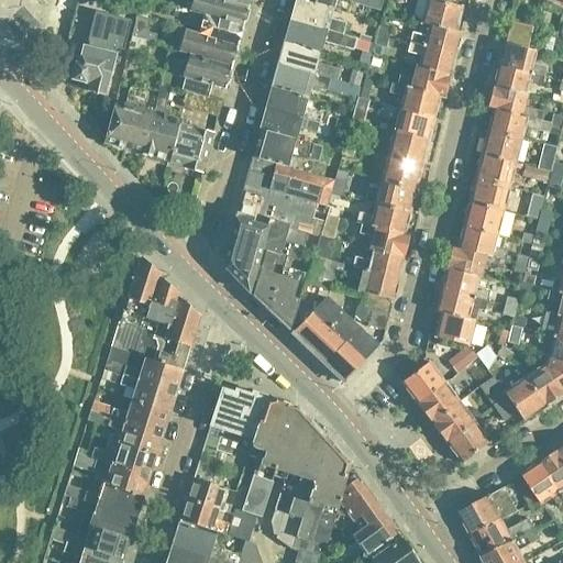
[(147,18),(152,0),(150,0),(140,0),(136,15),(147,18)]
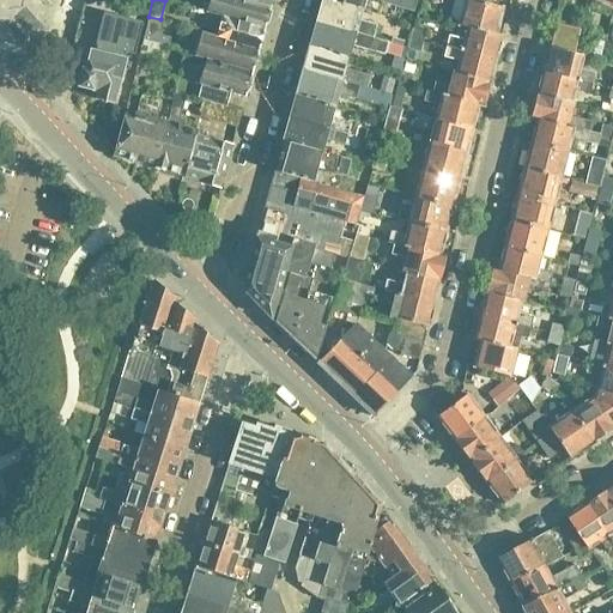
[(263,30),(269,7),(244,0),(211,0),(208,12),(216,14),(214,17),(263,30)]
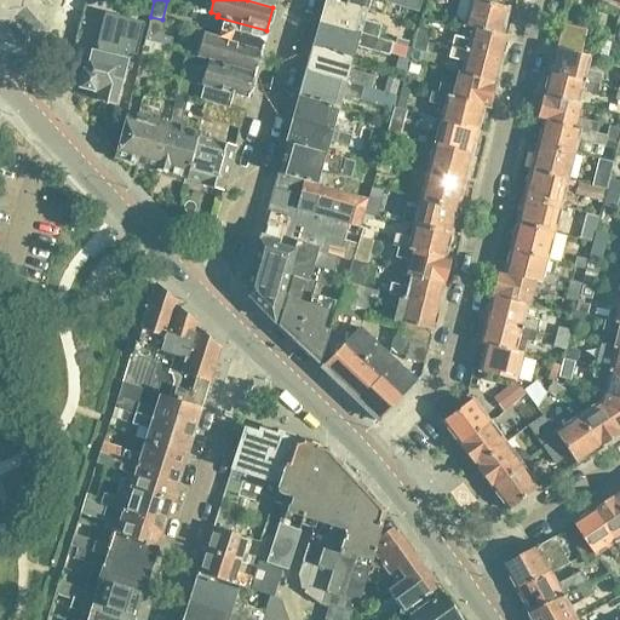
[(361,19),(365,7),(336,0),(325,0),(320,22),(375,36),(379,24),(361,19)]
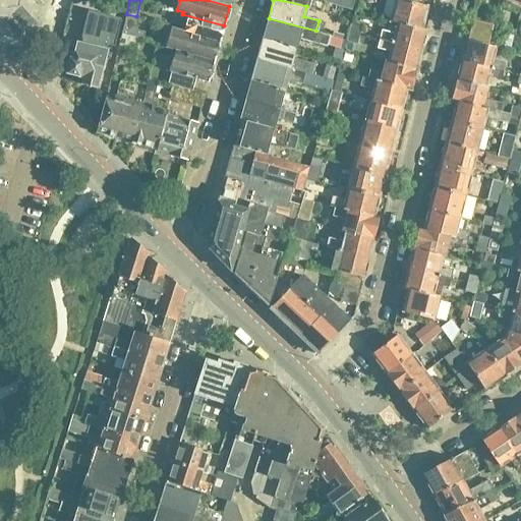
[(353,0),(282,0),(306,6),(307,0),(322,0),(351,8),(353,0)]
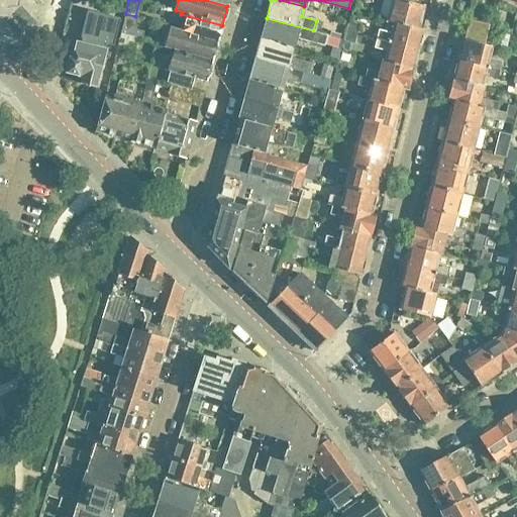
[(420,17),(423,6),(414,4),(416,0),(399,0),(400,0),(398,0),(391,0),(387,19),(387,20),(395,22),(418,27),(419,26),(421,25),(422,20),(420,17)]
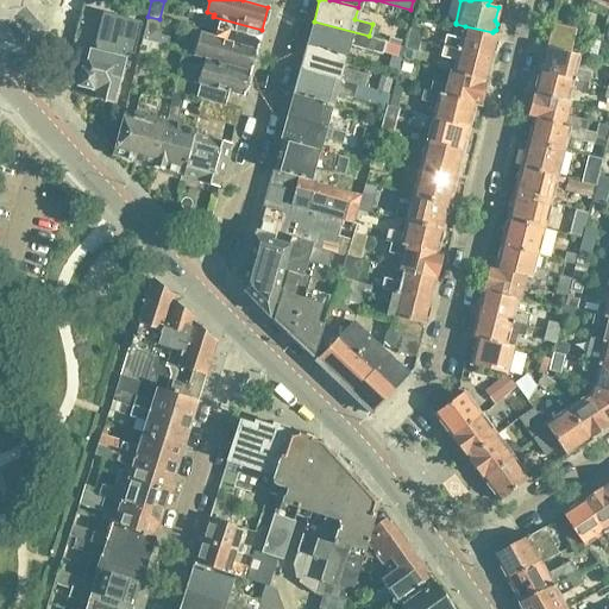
[(161,35),(164,22),(148,17),(143,37),(168,44),(169,37),(161,35)]
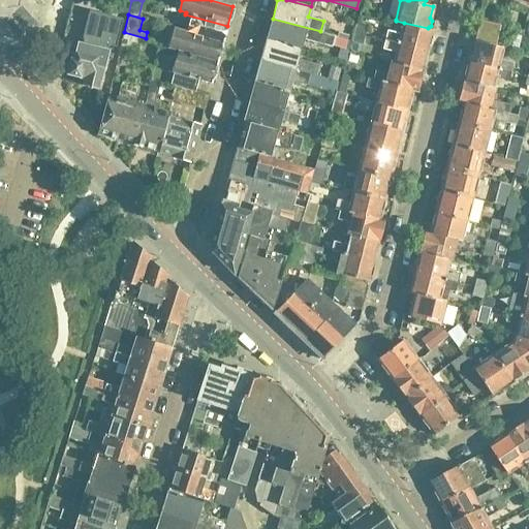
[(222,45),(227,26),(185,14),(185,17),(189,18),(188,24),(183,23),(181,30),(174,28),(173,31),(222,45)]
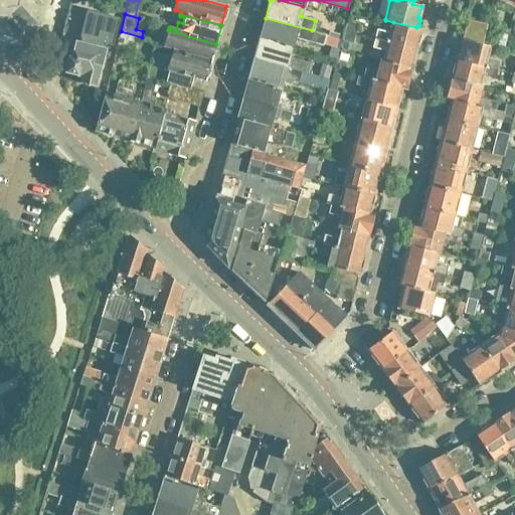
[(486,31),(488,23),(466,17),(463,30),(480,34),(485,35),(486,31)]
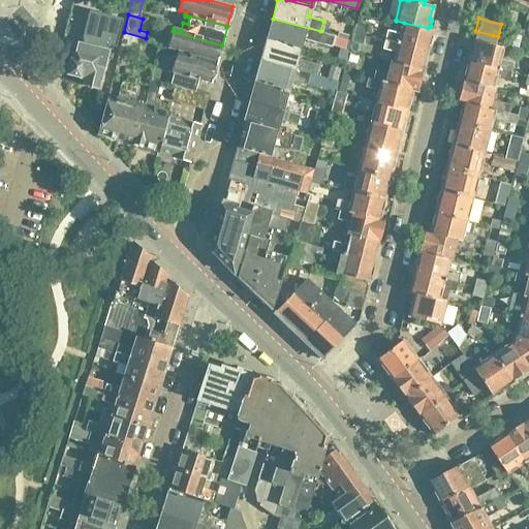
[(346,39),(327,34),(320,32),(320,31),(273,19),(267,39),(299,48),(302,38),(334,48),(335,47),(344,49),(346,39)]
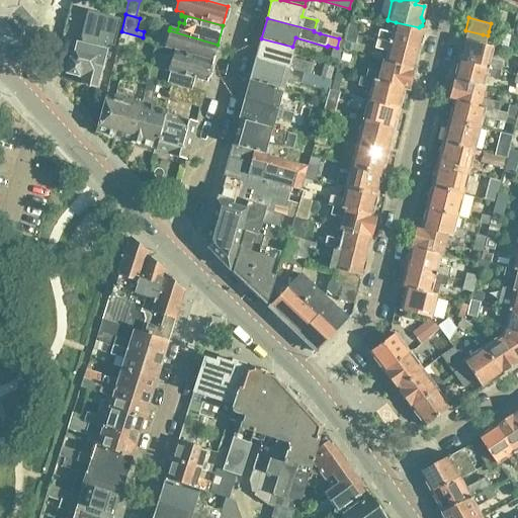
[(350,20),(347,29),(358,32),(361,23),(350,20)]
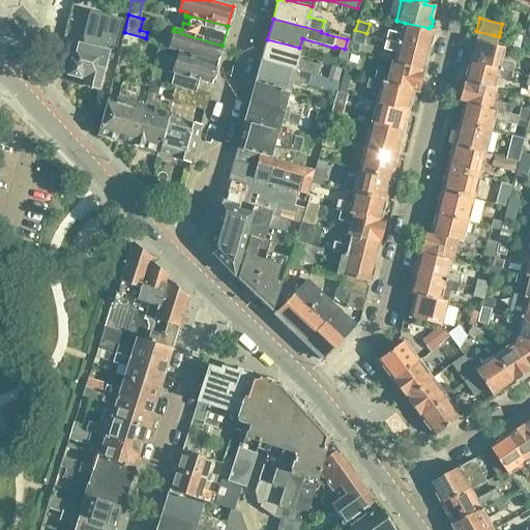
[(429,51),(434,30),(429,28),(405,23),(396,21),(393,32),(389,31),(387,39),(429,51)]
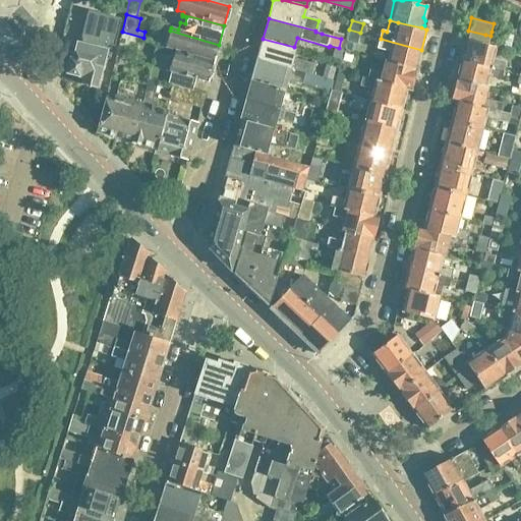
[(358,42),(360,33),(349,30),(347,39),(358,42)]
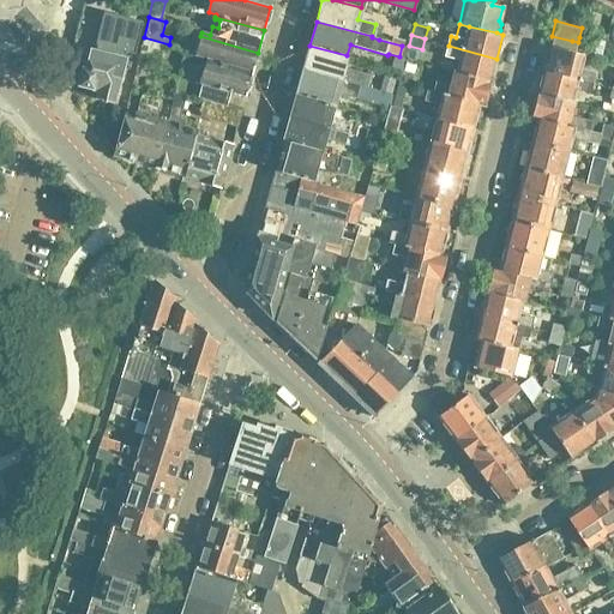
[(579,70),(583,55),(578,54),(575,53),(578,42),(572,41),(552,36),(552,35),(542,71),(594,84),(596,73),(579,70)]
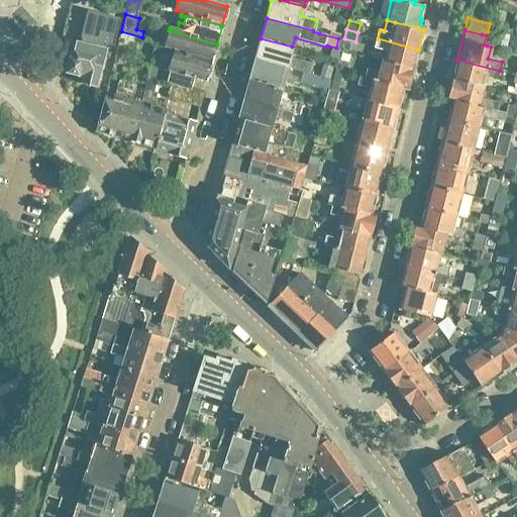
[(212,64),(217,44),(169,30),(165,45),(157,43),(156,47),(212,64)]
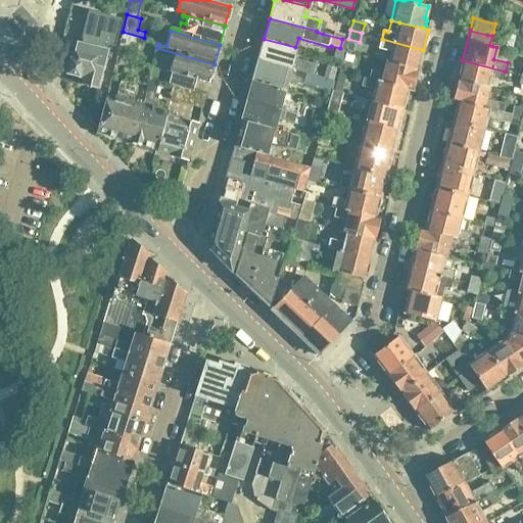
[(140,51),(144,38),(123,32),(122,35),(119,45),(140,51)]
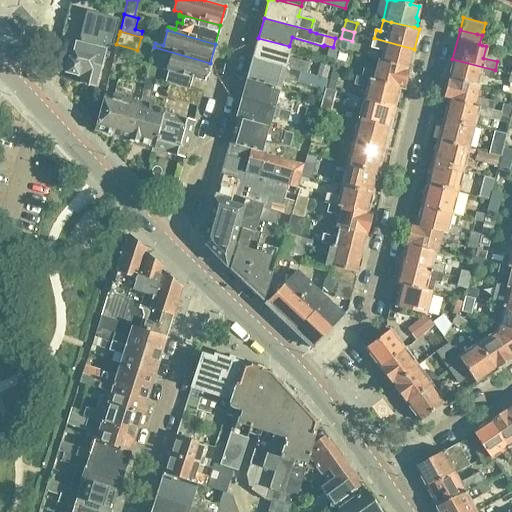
[(482,35),(479,44),(482,45),(486,46),(497,48),(501,49),(504,36),(483,31),(482,35)]
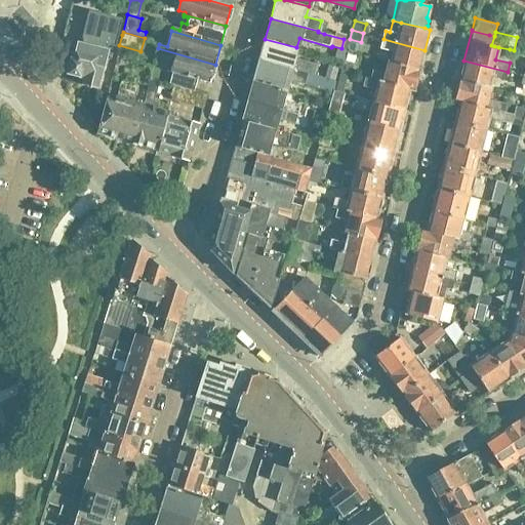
[(293,57),(296,47),(265,39),(258,59),(314,75),(317,65),(293,57)]
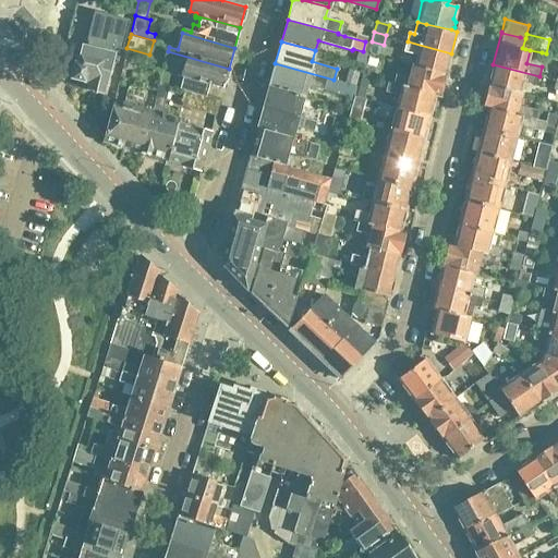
[(446,74),(451,53),(408,41),(404,51),(419,55),(415,65),(446,74)]
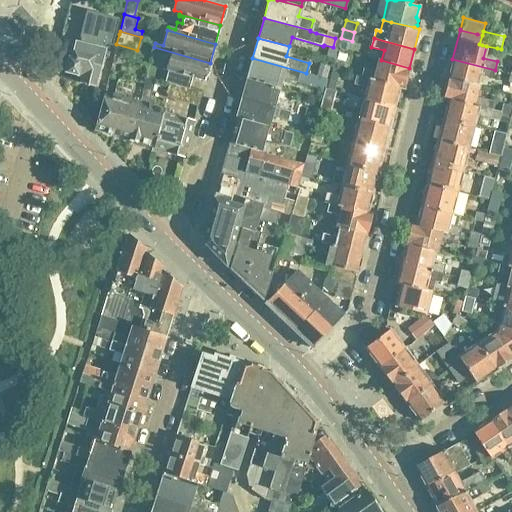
[(96,81),(104,51),(104,50),(92,46),(74,41),(69,58),(67,57),(62,73),(80,78),(79,83),(94,87),(96,81)]
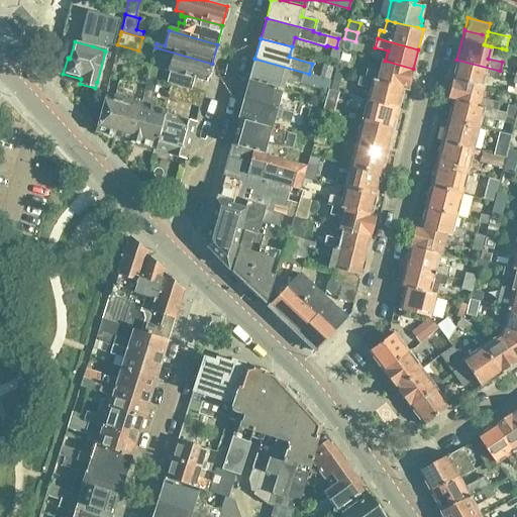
[(206,83),(212,64),(156,47),(153,55),(162,57),(167,58),(167,57),(170,58),(166,72),(170,73),(168,82),(191,89),(194,79),(206,83)]
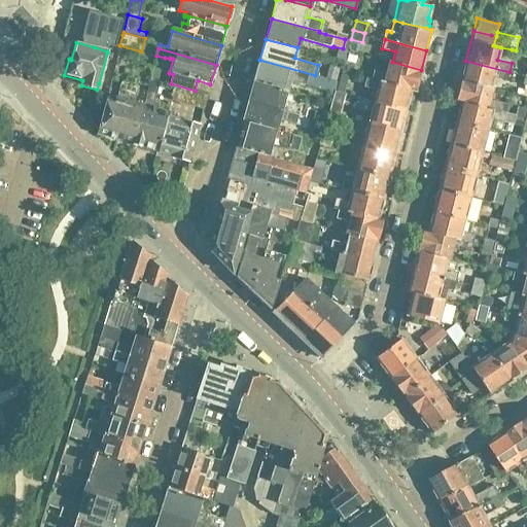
[(336,90),(338,82),(337,81),(325,78),(315,75),(259,60),(254,81),(285,91),(288,79),(312,85),(310,93),(315,94),(317,89),(334,93),(335,90),(336,90)]
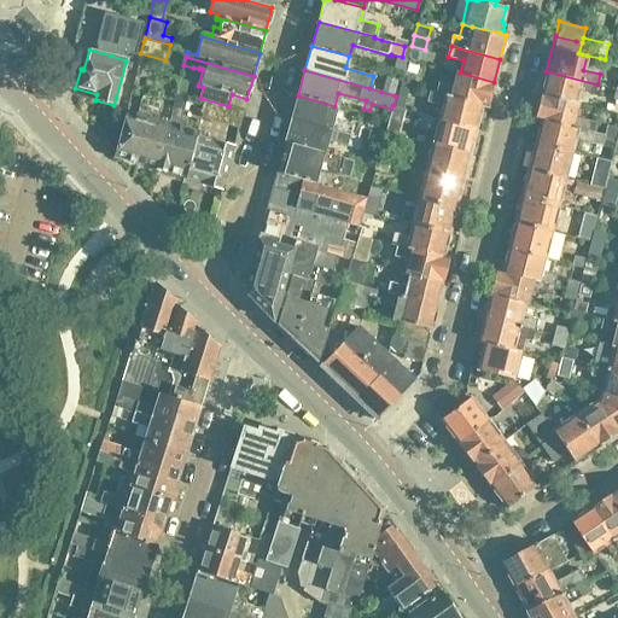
[(595,95),(598,85),(546,71),(540,95),(575,103),(578,91),(595,95)]
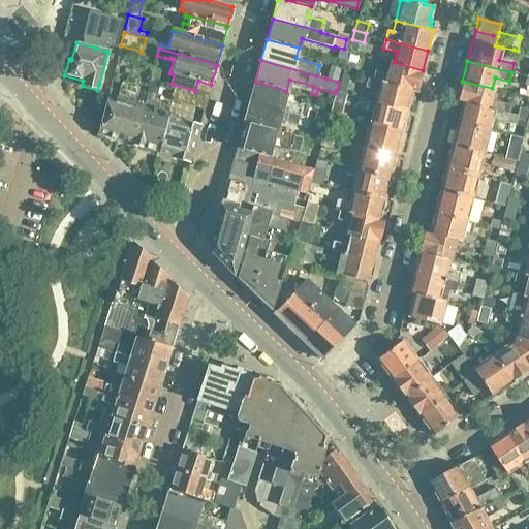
[(418,90),(423,70),(394,62),(392,62),(389,73),(375,70),(373,80),(412,90),(412,89),(417,91),(418,90)]
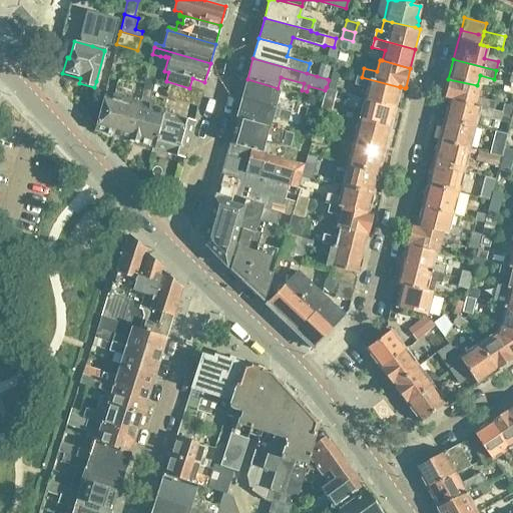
[(335,62),(333,70),(340,72),(343,73),(345,65),(335,62)]
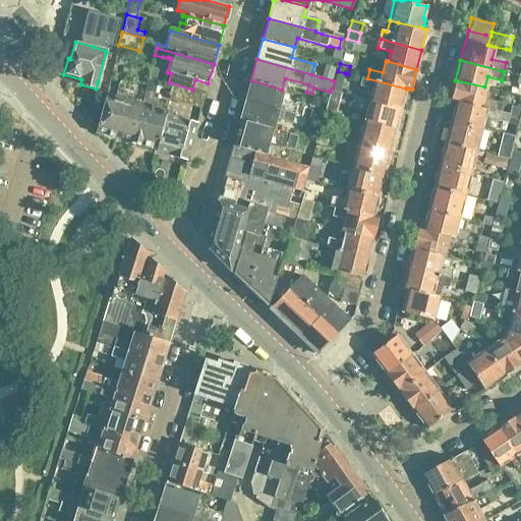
[(333,80),(336,67),(326,64),(322,77),(333,80)]
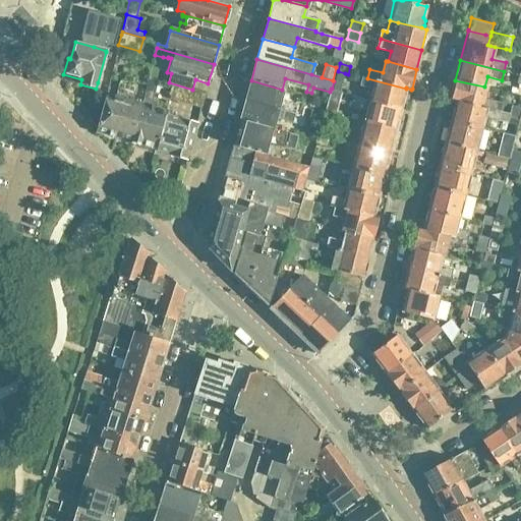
[(340,92),(345,73),(338,71),(333,90),(340,92)]
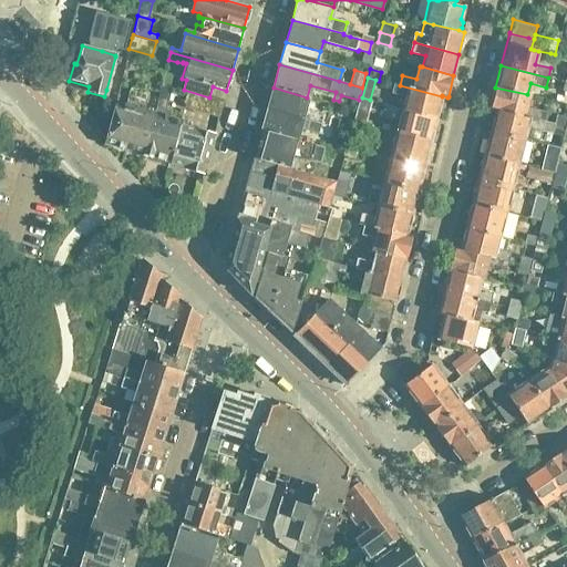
[(436,120),(442,96),(400,85),(395,84),(393,94),(405,96),(402,111),(436,120)]
